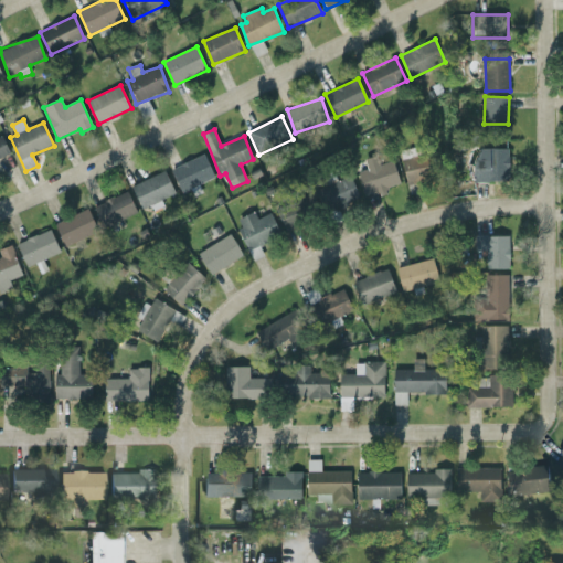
[(0,159),(11,155),(3,136),(0,137),(0,159)]
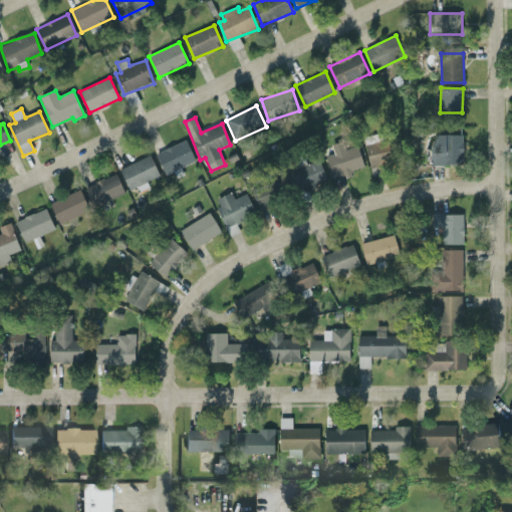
[(370,169),(400,162),(395,140),(382,143),(380,134),(363,139),(370,169)]
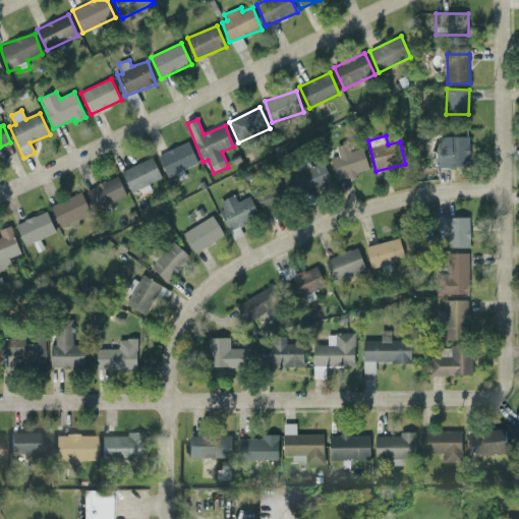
[(470,137),(440,137),(439,168),(469,169),(470,137)]
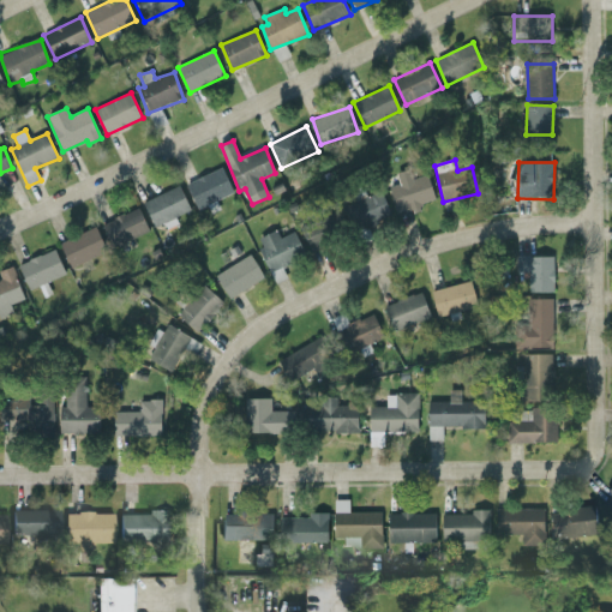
[(186,185),(198,210),(235,193),(222,167),(186,185)]
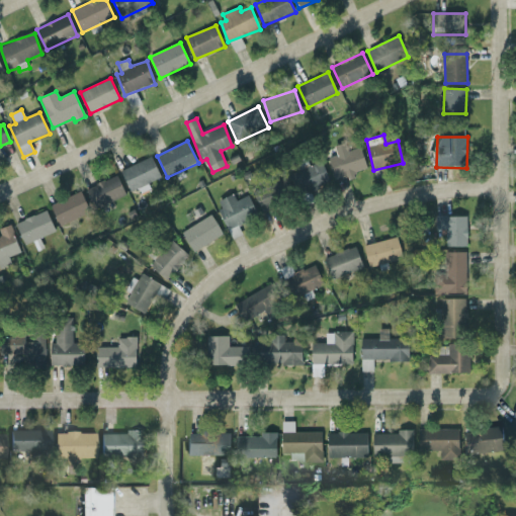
[(329,159),(336,180),(367,169),(360,148),(329,159)]
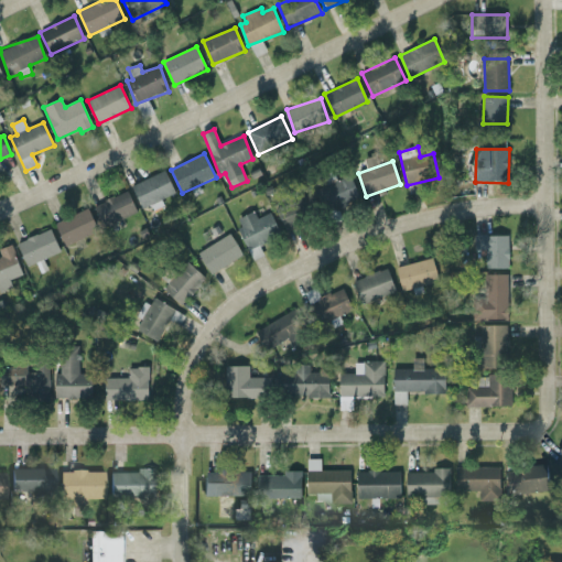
[(142,209),(151,205),(153,209),(163,205),(161,201),(175,194),(165,171),(132,186),(142,209)]
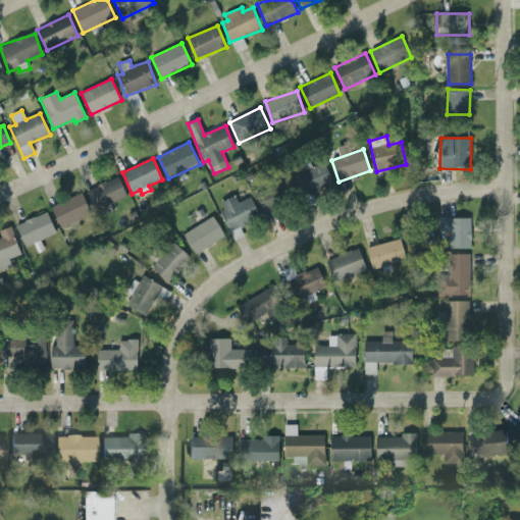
[(333,185),(324,162),(293,175),(302,197),(333,185)]
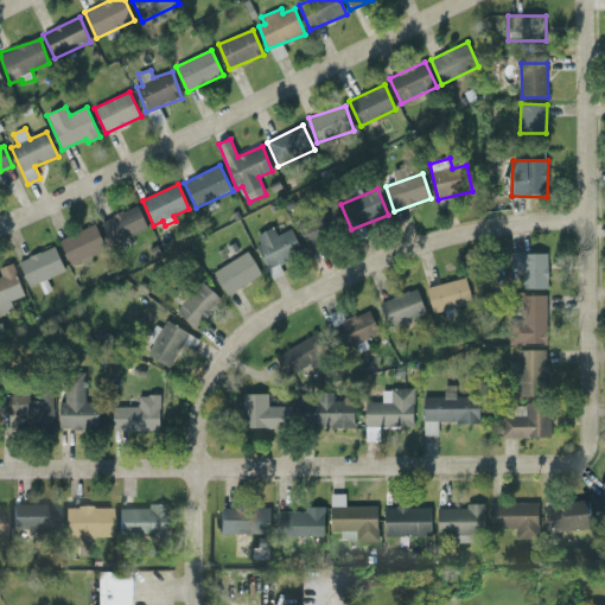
[(101,222),(112,246),(148,229),(138,205),(101,222)]
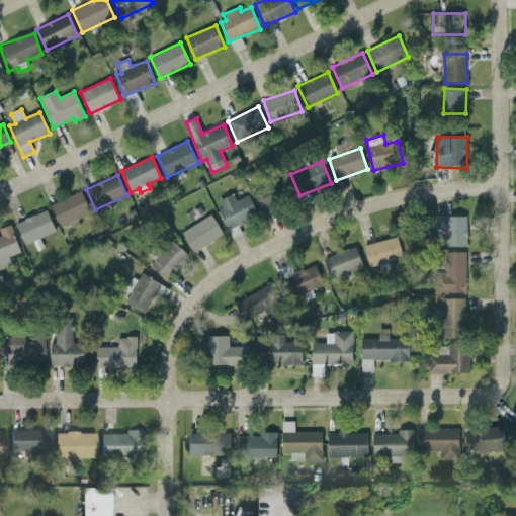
[(262,209),(291,194),(283,178),(254,193),(262,209)]
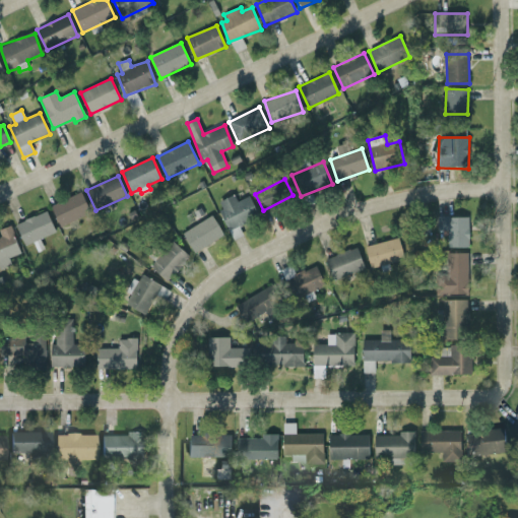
[(60,228),(91,213),(81,192),(51,207),(60,228)]
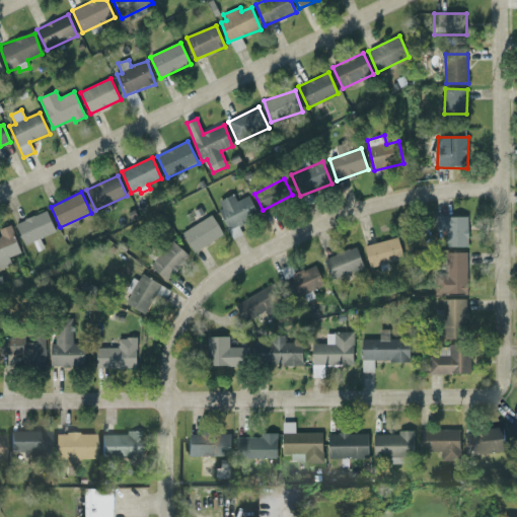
[(232,240),(243,235),(239,225),(259,217),(249,196),(237,201),(235,195),(217,202),(232,240)]
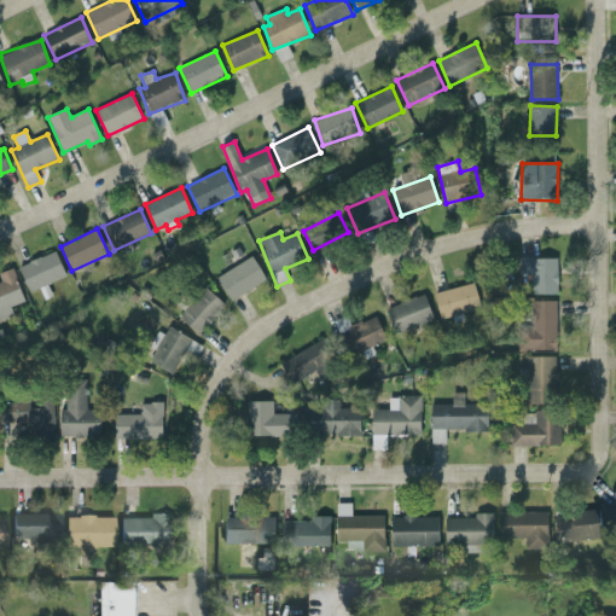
[(19,267),(29,292),(40,289),(44,300),(51,296),(46,285),(67,277),(57,251),(19,267)]
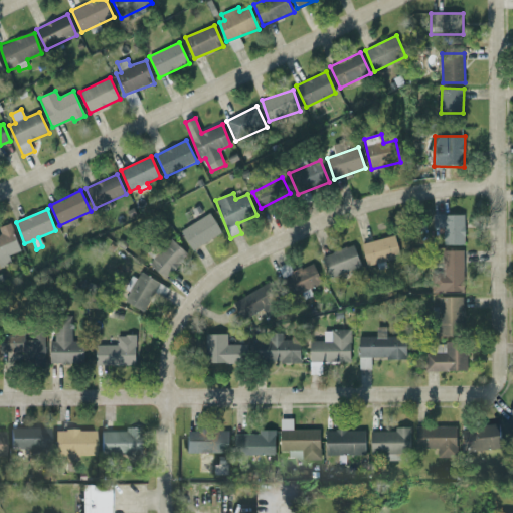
[(222,235),(211,214),(181,230),(191,250),(222,235)]
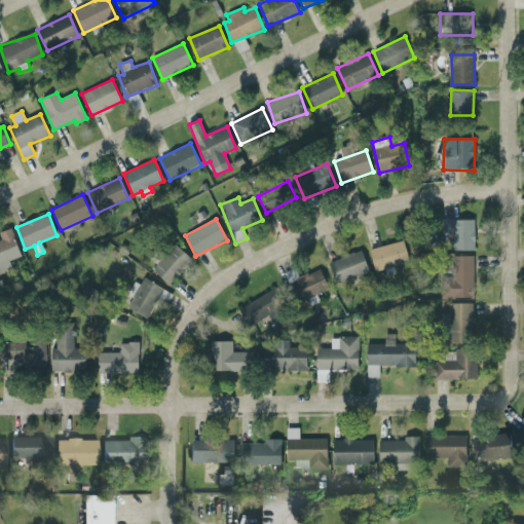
[(475,219),(443,220),(443,234),(453,234),(454,251),(475,250),(475,219)]
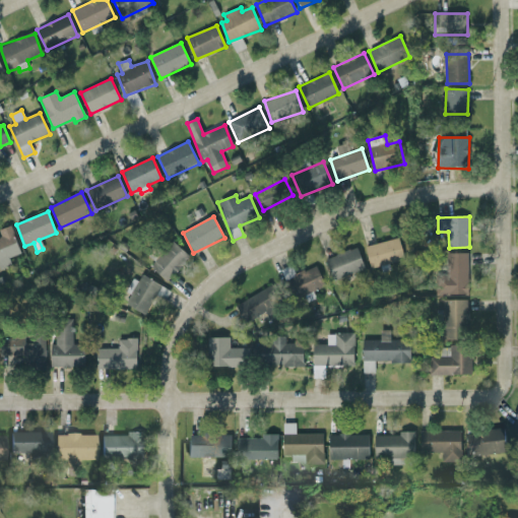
[(9,258),(21,254),(11,225),(0,230),(0,234),(1,237),(0,237),(0,270),(12,265),(9,258)]
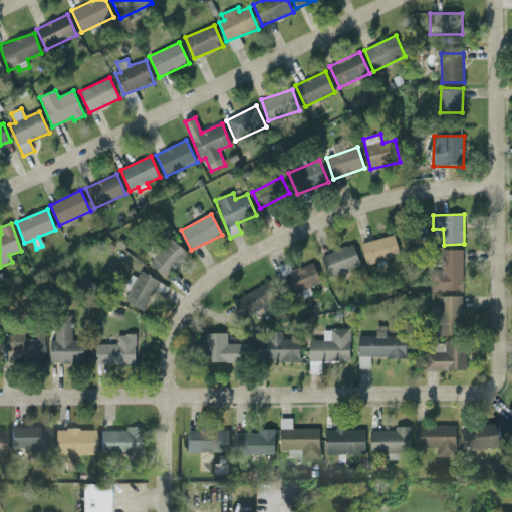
[(367,265),(400,256),(394,235),(361,244),(367,265)]
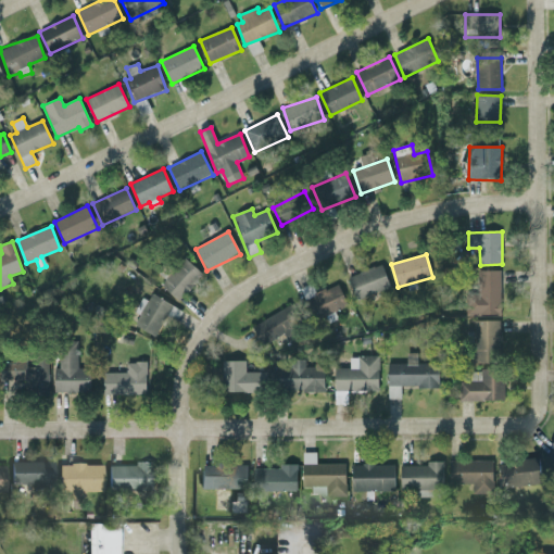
[(162,286),(179,302),(203,275),(186,259),(162,286)]
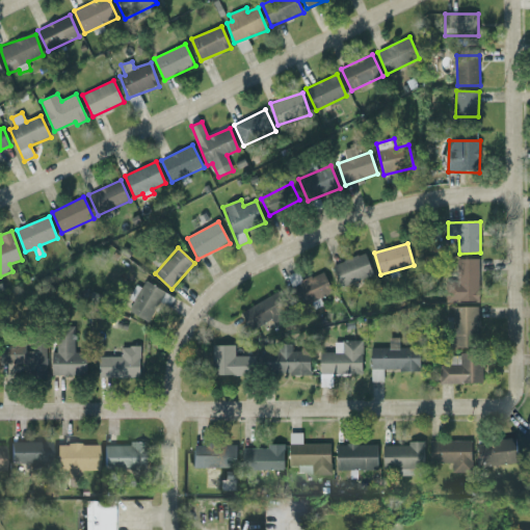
[(374,275),(366,253),(333,265),(341,287),(374,275)]
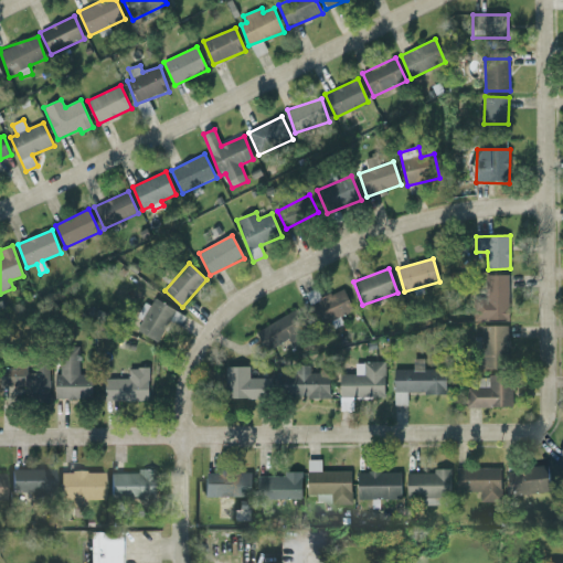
[(486,275),(486,298),(470,298),(470,319),(509,320),(510,276),(486,275)]
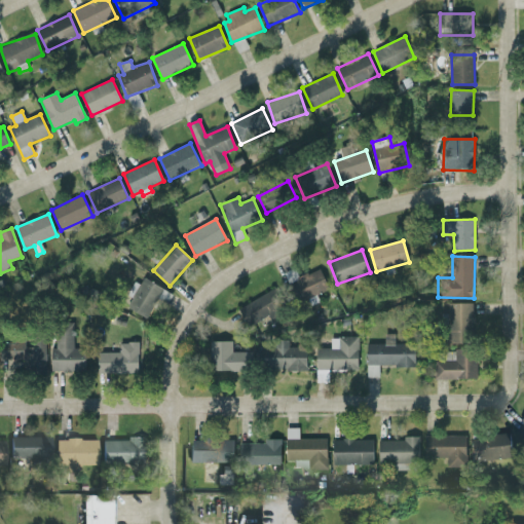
[(301,303),(329,290),(320,268),(291,282),(301,303)]
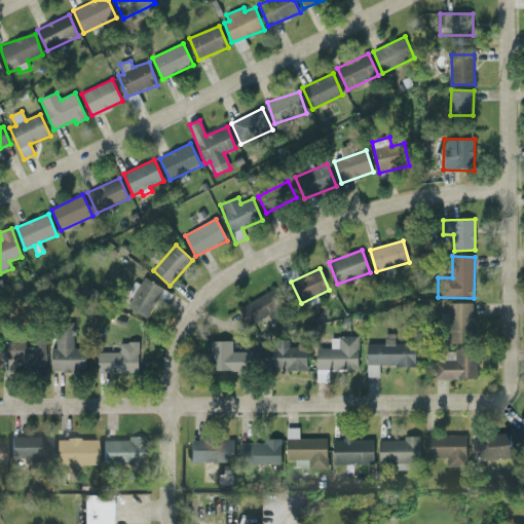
[(148,319),(163,291),(144,281),(128,308),(148,319)]
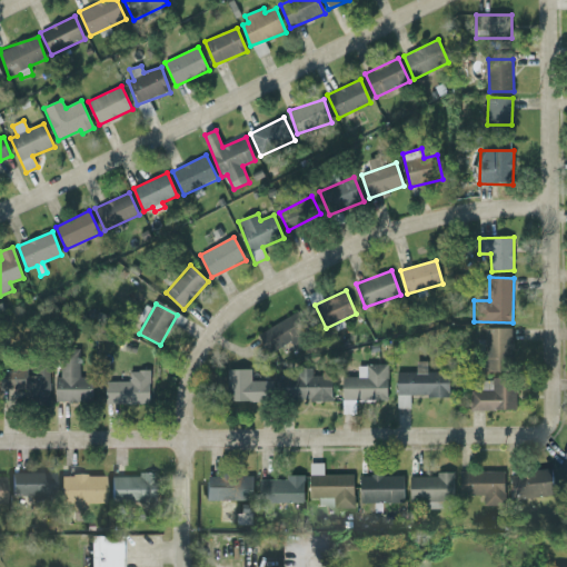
[(310,338),(295,314),(259,335),(269,352),(289,340),(294,348),(310,338)]
